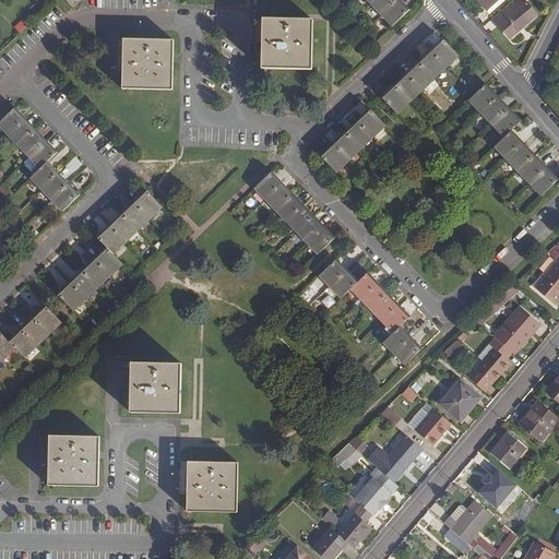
[(368,0),(373,6),(383,16),(393,26),(411,10),(409,9),(400,0),(368,0)]
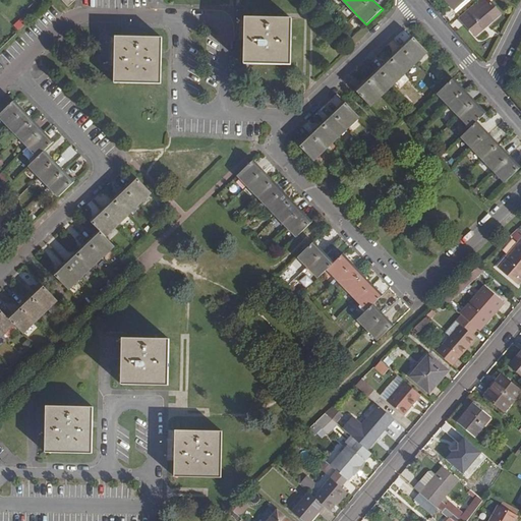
[(464,0),(446,0),(455,9),(464,0)]
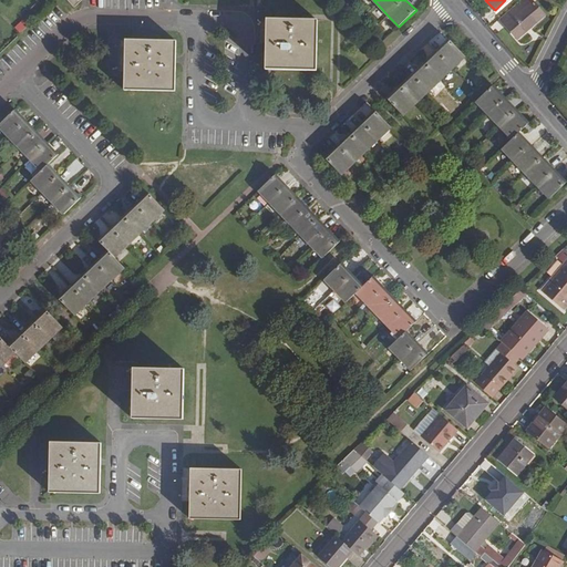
[(518,38),(545,16),(531,0),(522,0),(501,18),(518,38)]
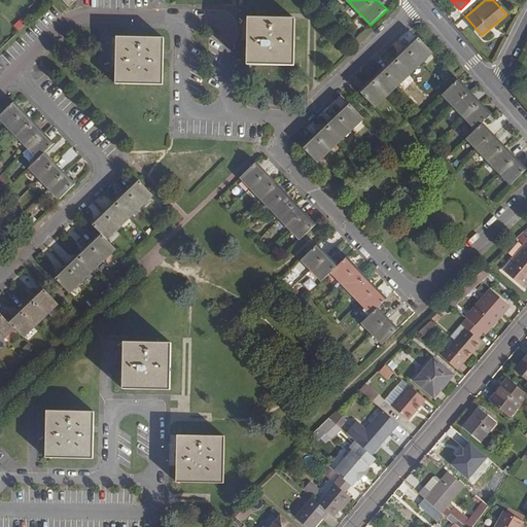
[(247,65),(294,66),(295,19),(248,18),(247,65)]
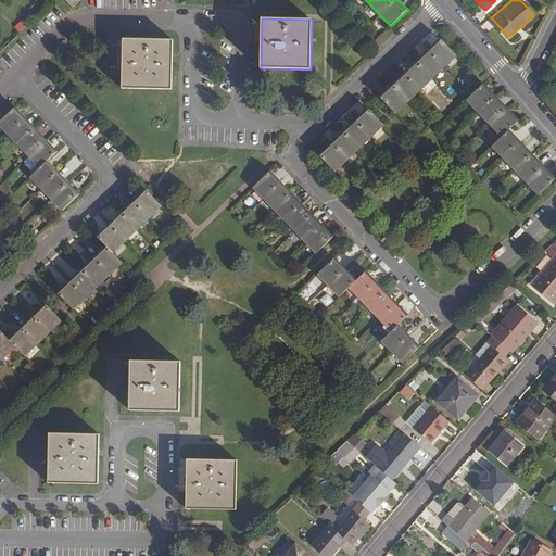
[(173,89),(174,40),(124,39),(123,89),(173,89)]
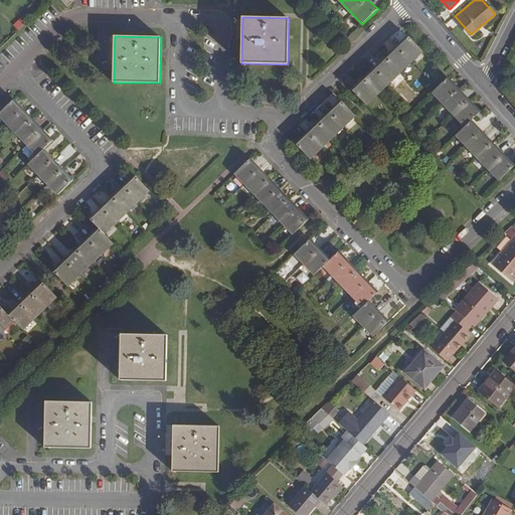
[(396,47),(385,57),(374,68),(362,80),(352,90),(367,106),(377,96),(389,84),(400,73),(411,62),(422,51),(408,36),(396,47)]
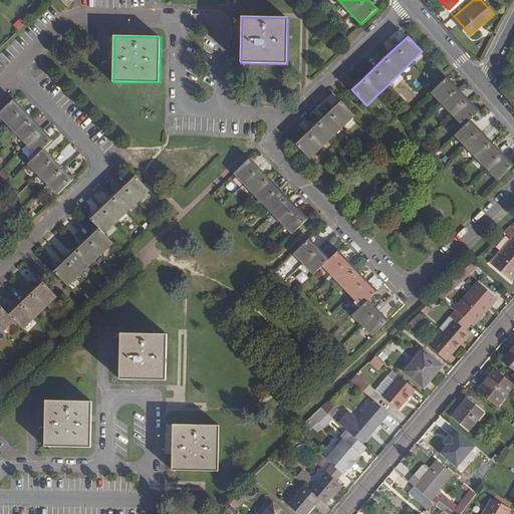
[(453,114),(464,125),(456,135),(466,146),(477,157),(488,169),(498,180),(513,166),(470,120),(478,112),(447,78),(432,92),(443,103),(453,114)]
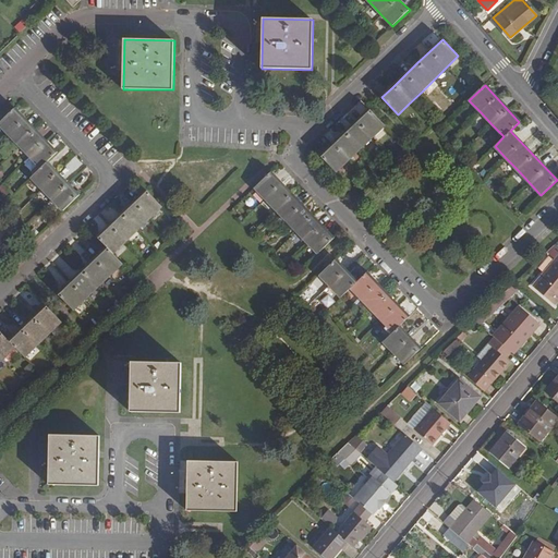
[(355,121),(343,133),(332,144),(320,155),(337,171),(348,160),(360,149),(372,138),(385,125),(370,108),(355,121)]
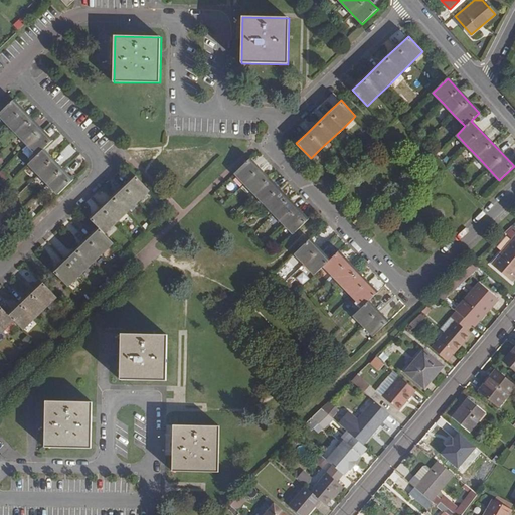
[(0,115),(9,126),(19,135),(28,145),(38,156),(29,164),(39,174),(48,184),(58,194),(72,181),(43,150),(52,142),(13,102),(0,113),(0,115)]
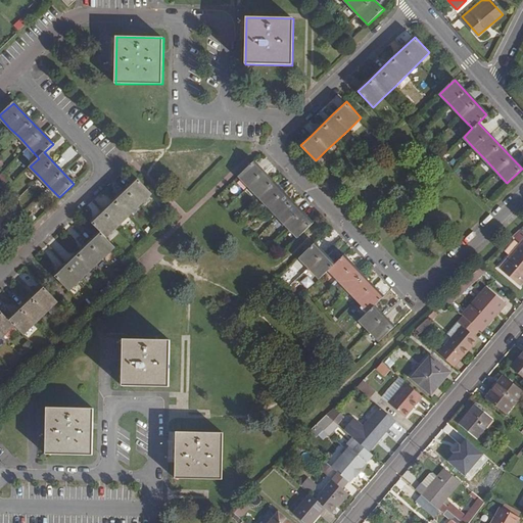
[(249,186),(258,196),(269,206),(279,218),(288,228),(298,237),(313,224),(302,214),(292,203),(282,193),(273,183),(263,173),(253,162),(239,176),(249,186)]
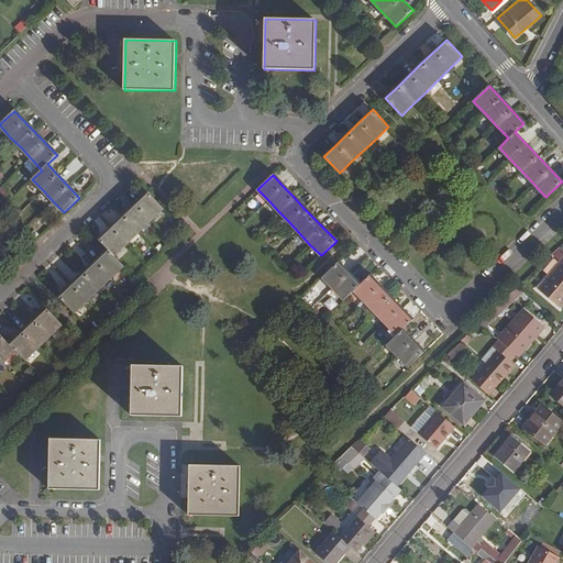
[(9,194),(1,186),(0,186),(0,194),(4,198),(9,194)]
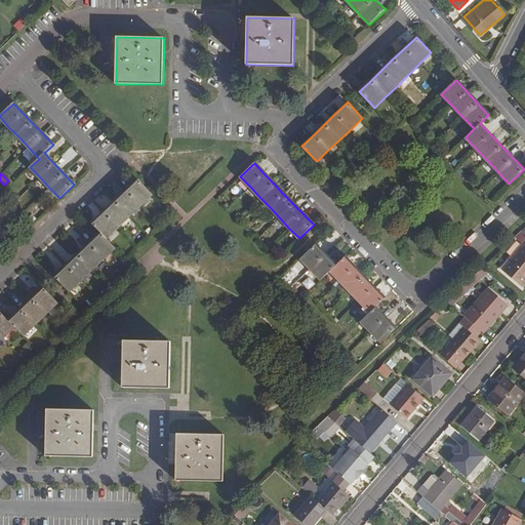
[(88,243),(77,254),(66,265),(54,275),(70,291),(80,281),(82,279),(89,273),(91,271),(103,259),(115,247),(107,239),(118,228),(130,216),(153,194),(137,178),(126,189),(114,200),(103,211),(91,223),(101,232),(88,243)]
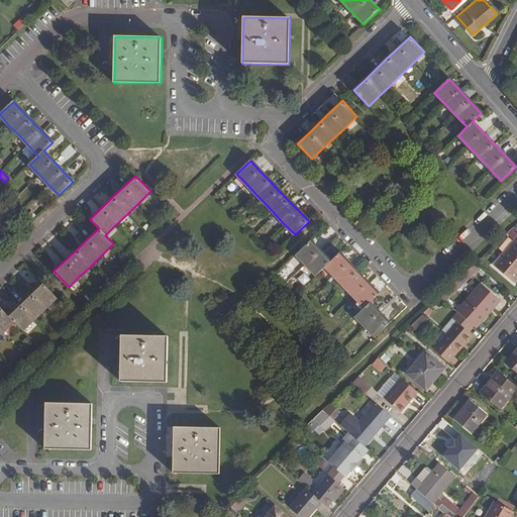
[(516,232),(512,229),(507,233),(515,240),(516,238),(516,232)]
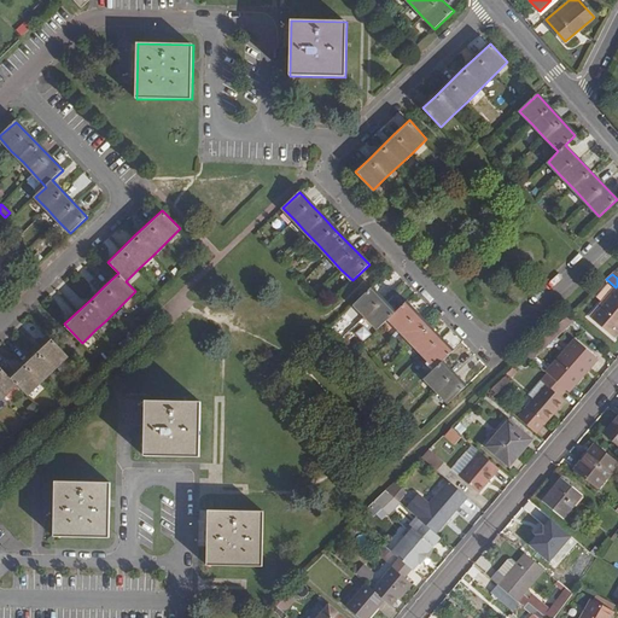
[(590,318),(613,337),(617,331),(617,285),(616,287),(590,318)]
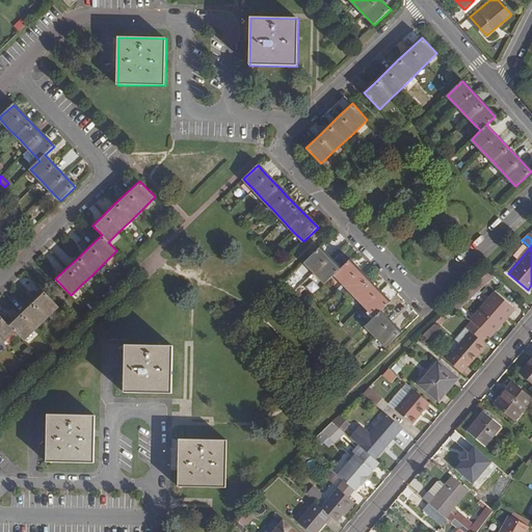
[(335,274),(345,285),(355,296),(366,307),(375,317),(366,326),(376,337),(387,347),(401,334),(391,322),(380,312),(390,303),(379,293),(369,282),(358,271),(349,261),(340,270),(329,259),(320,248),(304,262),(315,272),(325,284),(335,274)]
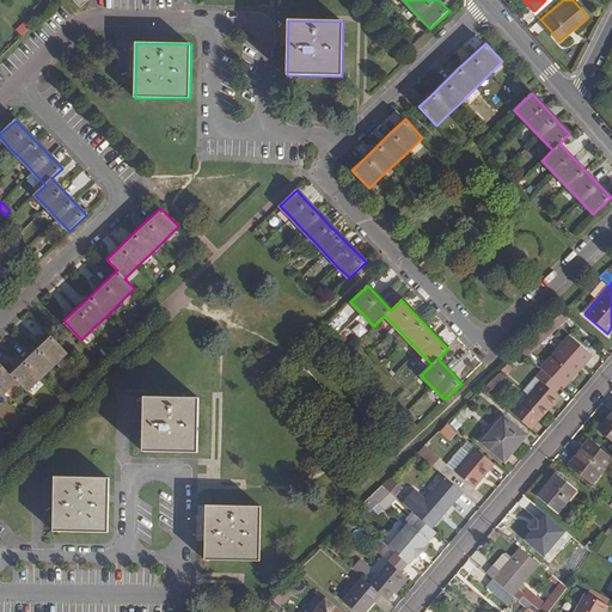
[(568,319),(562,312),(543,330),(549,337),(568,319)]
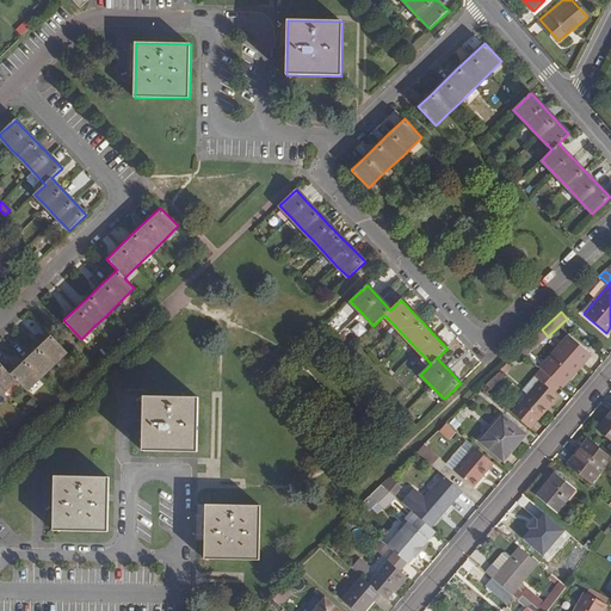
[(104,318),(96,325),(100,329),(107,322),(104,318)]
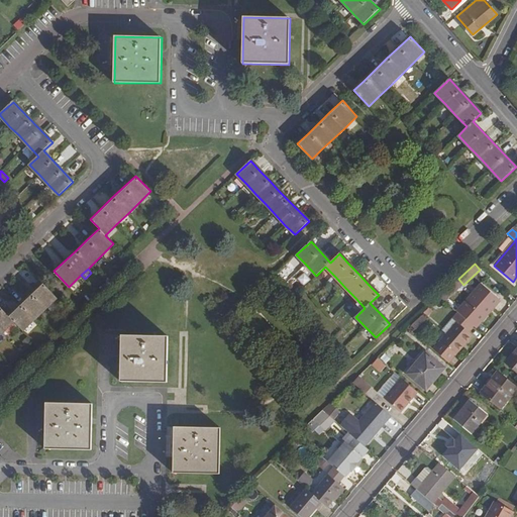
[(458,279),(446,292),(451,296),(463,285),(458,279)]
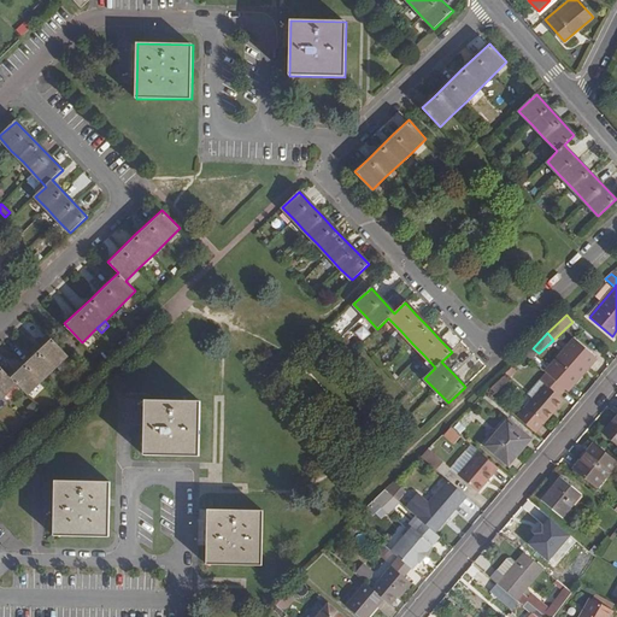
[(0,400),(4,398),(17,385),(28,394),(41,382),(54,369),(69,356),(51,338),(36,350),(23,363),(9,376),(0,365),(0,400)]
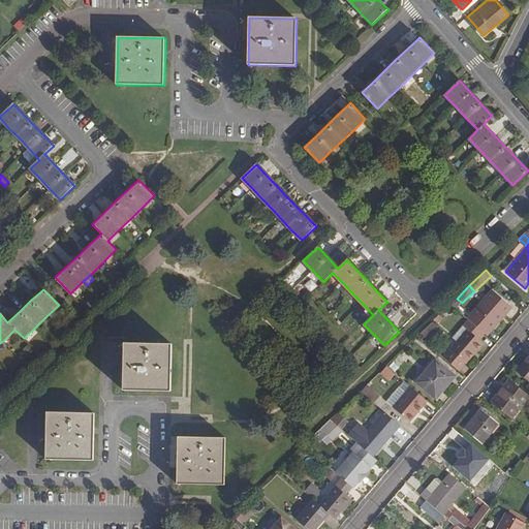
[(484,306),(481,304),(471,314),(487,328),(492,322),(495,324),(504,314),(511,307),(494,291),(487,299),(489,301),(484,306)]
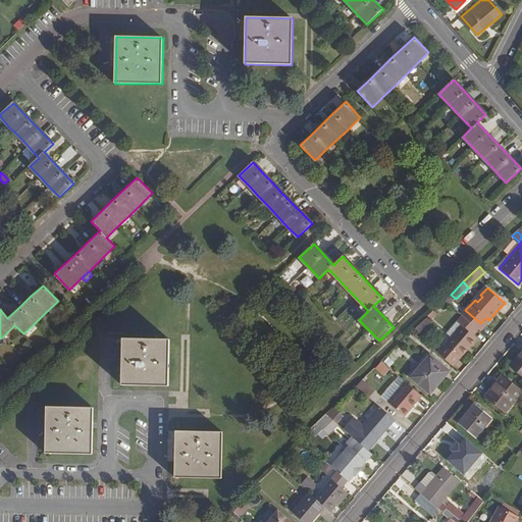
[(92,293),(89,296),(95,303),(99,300),(92,293)]
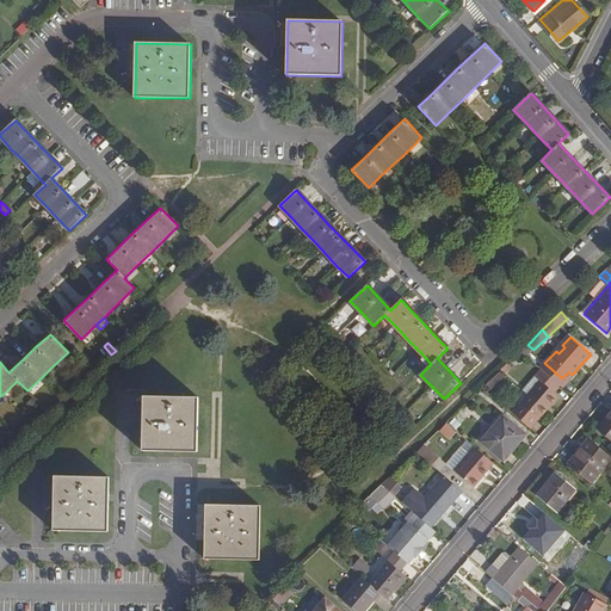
[(544,363),(541,368),(542,370),(557,383),(562,378),(544,363)]
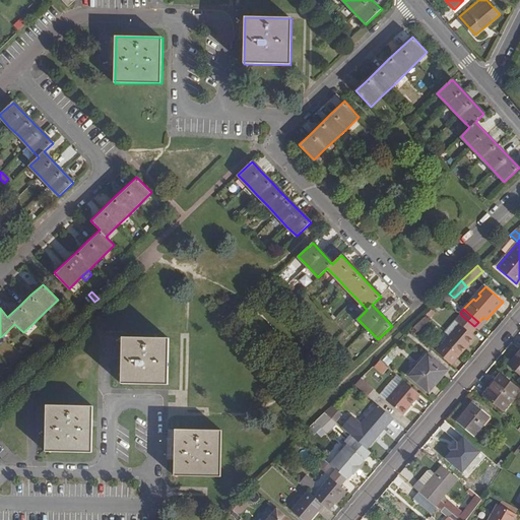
[(475,337),(472,334),(477,328),(474,326),(461,315),(456,320),(460,324),(449,336),(444,342),(458,355),(475,337)]
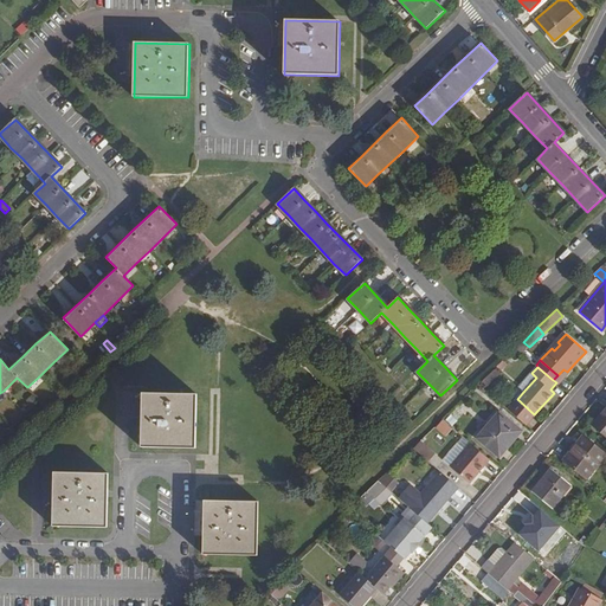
[(517,386),(523,392),(536,378),(532,373),(530,372),(517,386)]
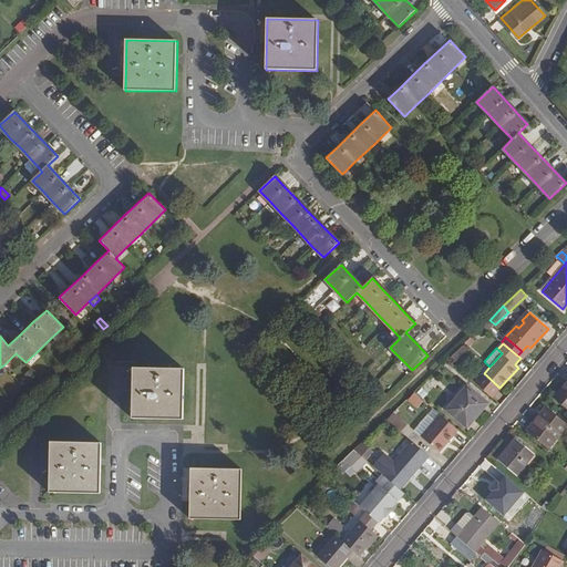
[(133,418),(183,420),(185,369),(134,368),(134,393),(133,418)]
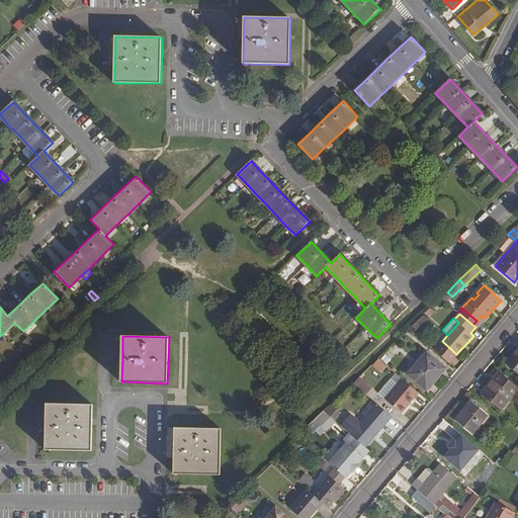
[(435,342),(430,347),(440,355),(445,350),(435,342)]
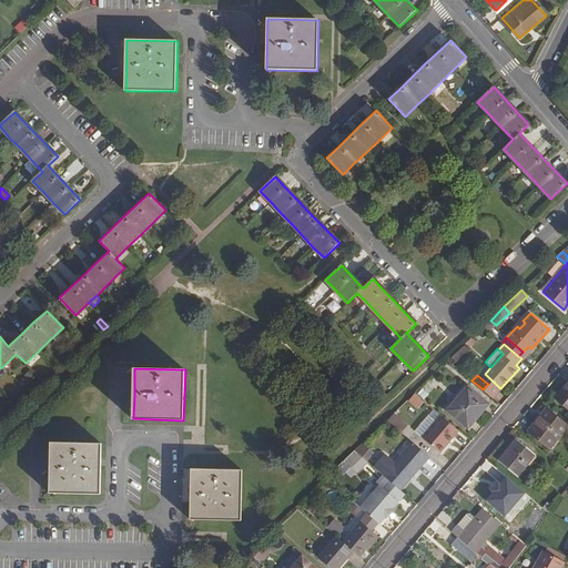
[(567,384),(556,397),(567,407),(567,384)]
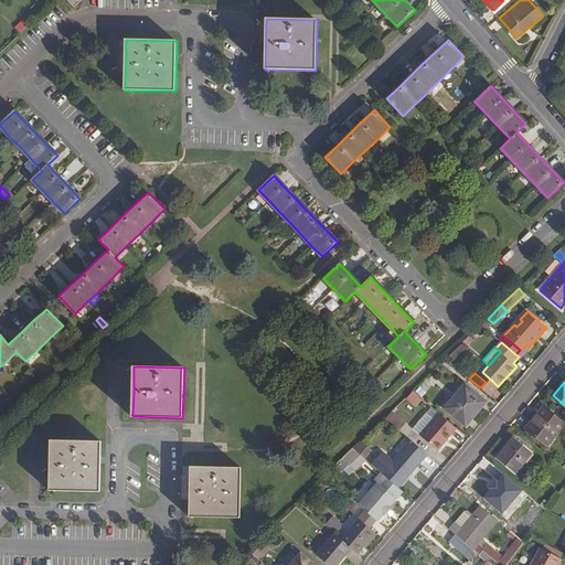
[(487,401),(466,384),(444,408),(466,426),(487,401)]
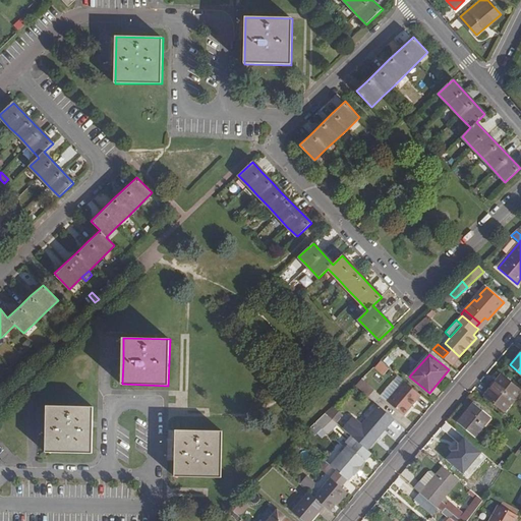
[(380,364),(374,370),(381,377),(387,371),(380,364)]
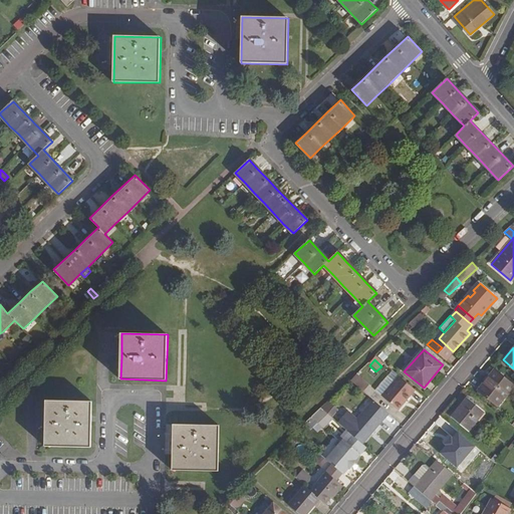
[(513,384),(513,383),(495,369),(478,392),(498,407),(513,384)]
